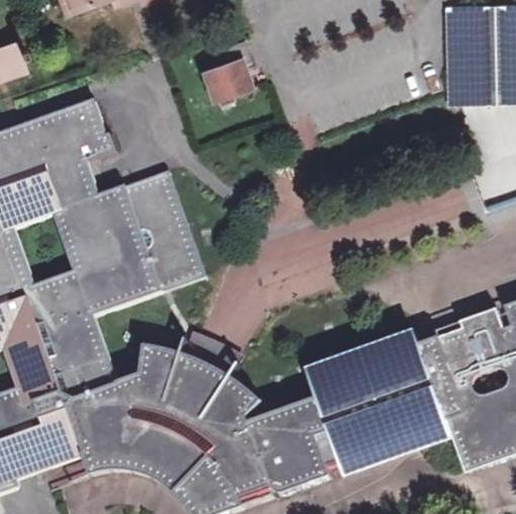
[(56,0),(60,11),(92,0),(105,0),(106,2),(112,0),(56,0)]
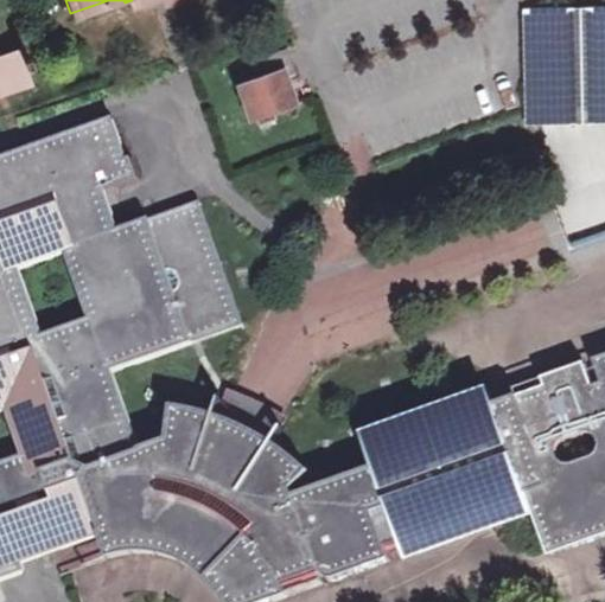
[(579,115),(604,114),(604,4),(527,6),(529,116),(537,116),(579,115)]
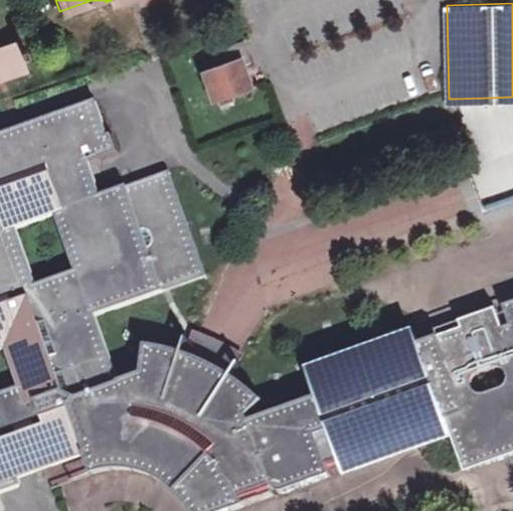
[(208,97),(246,82),(240,64),(248,61),(239,35),(211,45),(216,59),(198,66),(208,97)]
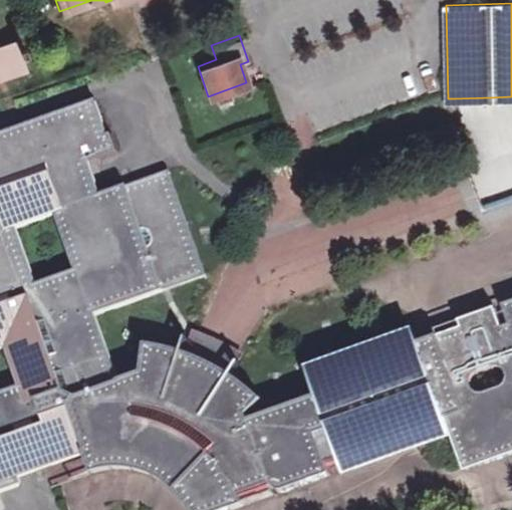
[(0,76),(24,69),(20,58),(17,50),(12,37),(0,41),(0,76)]
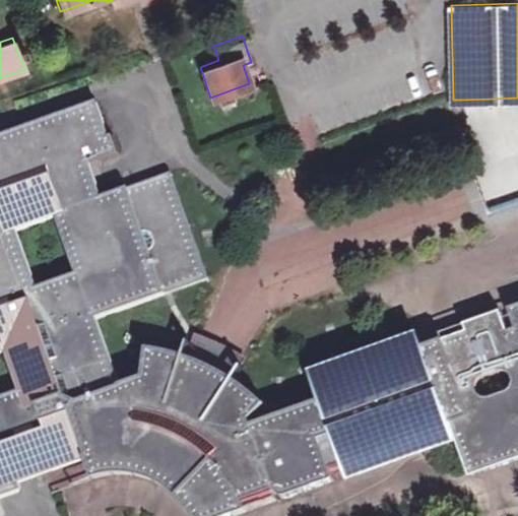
[(22,49),(17,51),(20,59),(25,57),(22,49)]
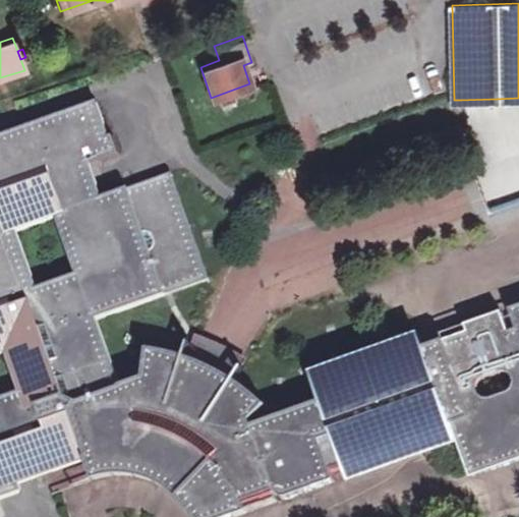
[(241,353),(230,346),(219,340),(210,336),(199,333),(192,331),(189,340),(186,339),(184,346),(182,353),(167,349),(146,345),(141,374),(116,383),(108,357),(110,356),(95,313),(162,290),(205,275),(168,169),(124,184),(98,193),(89,168),(119,157),(110,132),(106,133),(94,99),(0,130),(0,492),(16,486),(13,478),(44,467),(81,454),(85,466),(90,476),(107,472),(123,471),(138,474),(154,480),(168,490),(175,496),(179,501),(189,514),(190,516),(217,516),(244,508),(276,497),(273,487),(274,490),(275,491),(276,492),(277,492),(277,493),(278,493),(279,494),(280,494),(281,494),(282,494),(283,494),(284,494),(285,494),(286,494),(287,494),(288,493),(289,493),(289,492),(331,477),(328,468),(342,463),(345,472),(452,435),(466,474),(518,455),(518,300),(507,305),(513,324),(507,327),(500,307),(467,319),(470,328),(441,338),(420,345),(418,338),(310,376),(313,383),(319,396),(250,419),(249,417),(264,402),(246,388),(233,379),(238,371),(241,365),(239,364),(245,356),(241,353)]
